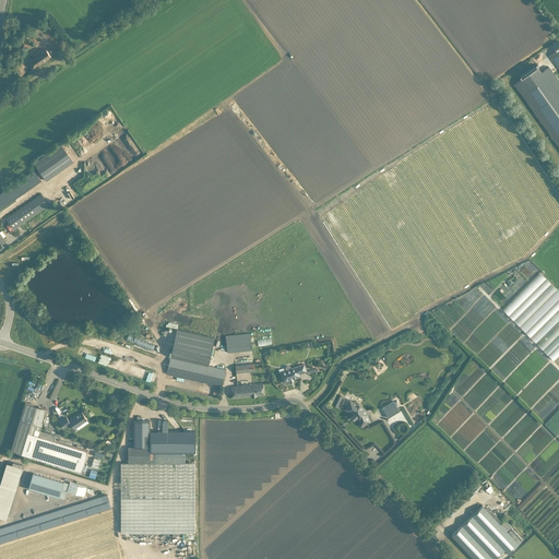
[(28,36),(21,42),(24,47),(33,42),(28,36)]
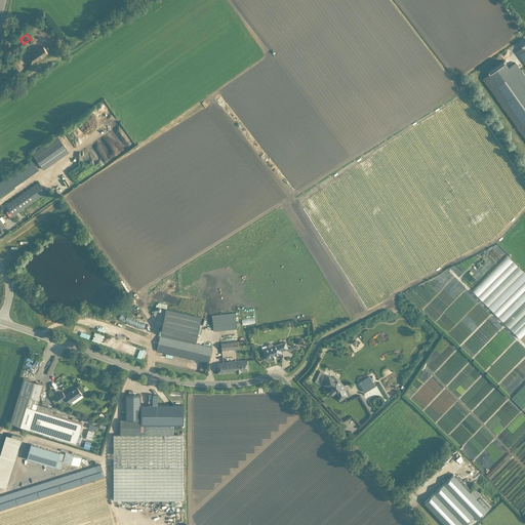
[(507,59),(482,77),(524,136),(524,43),(516,50),(524,63),(524,72),(517,61),(510,66),(507,59)]
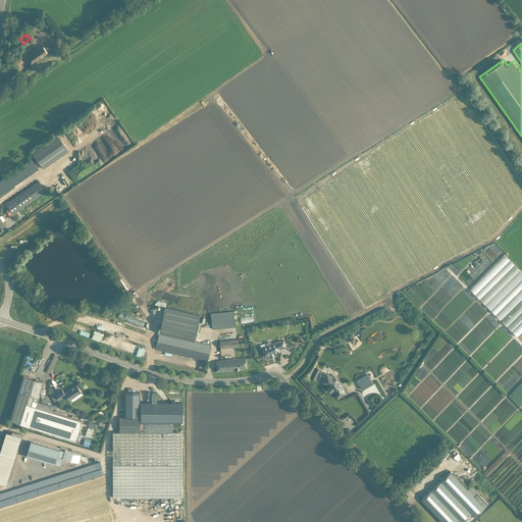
[(24,55),(30,62),(46,51),(42,44),(24,55)]
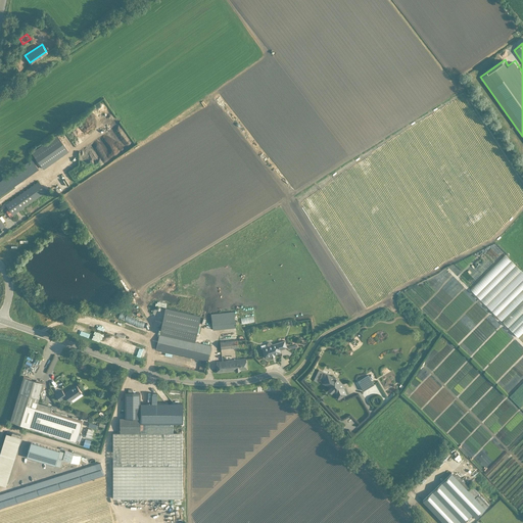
[(32,151),(44,168),(68,151),(56,134),(32,151)]
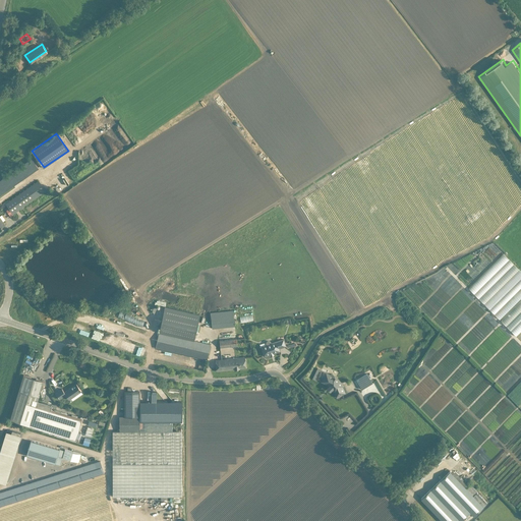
[(32,156),(0,178),(0,193),(39,166),(32,156)]
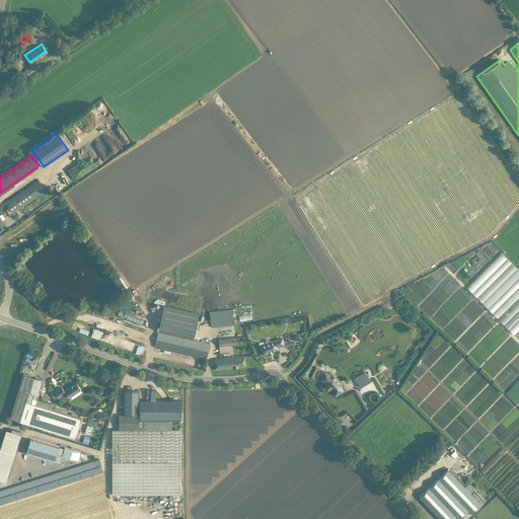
[(1,206),(12,222),(29,210),(26,205),(47,192),(35,175),(2,199),(5,203),(1,206)]
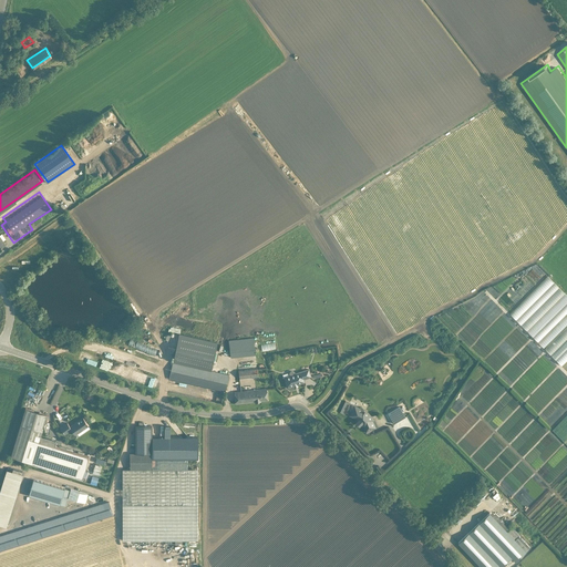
[(566,295),(548,276),(511,315),(563,366),(566,361),(566,295)]
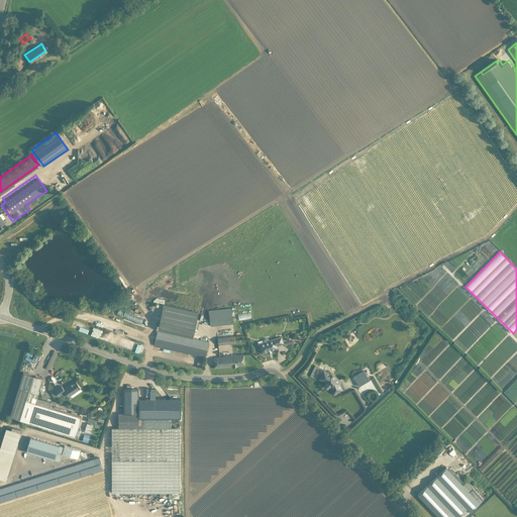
[(209,309),(211,326),(234,323),(232,306),(209,309)]
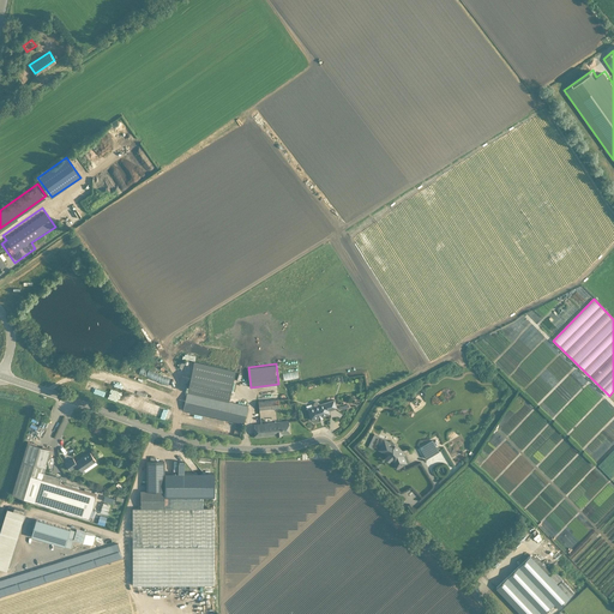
[(184,409),(250,425),(251,419),(247,417),(251,407),(188,391),(184,409)]
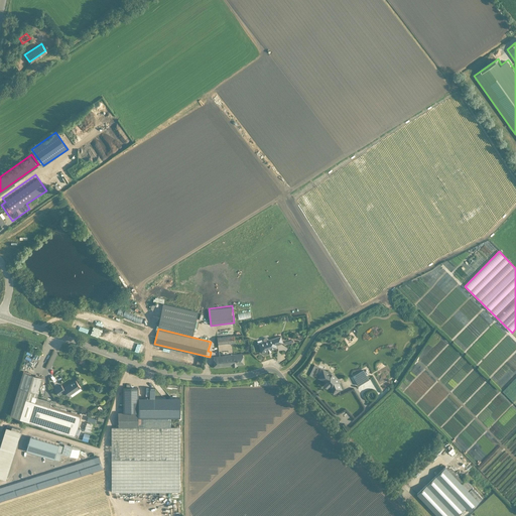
[(235,342),(234,330),(216,331),(217,343),(235,342)]
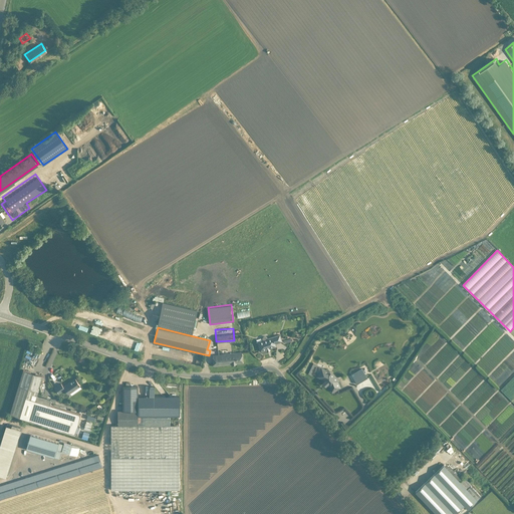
[(262,339),(256,341),(260,351),(275,346),(274,343),(282,340),(279,333),(267,337),(266,334),(263,335),(261,336),(262,339)]
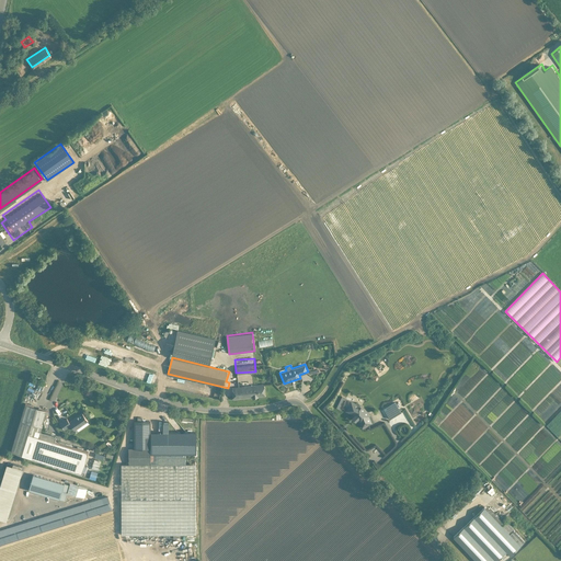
[(231,387),(233,399),(265,395),(264,382),(231,387)]
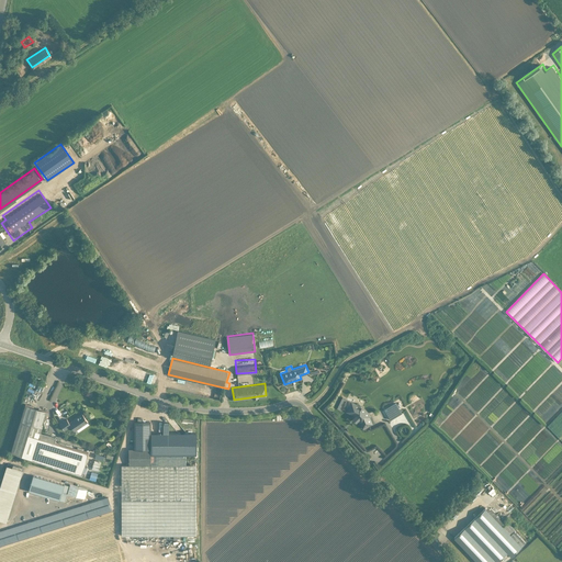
[(361,428),(374,422),(371,414),(362,404),(358,407),(355,405),(357,402),(350,400),(345,409),(353,414),(350,416),(355,420),(358,418),(361,428)]
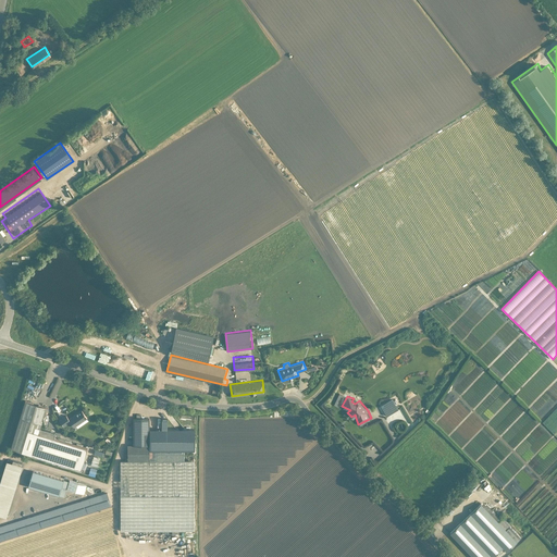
[(386,417),(400,409),(395,398),(381,406),(386,417)]
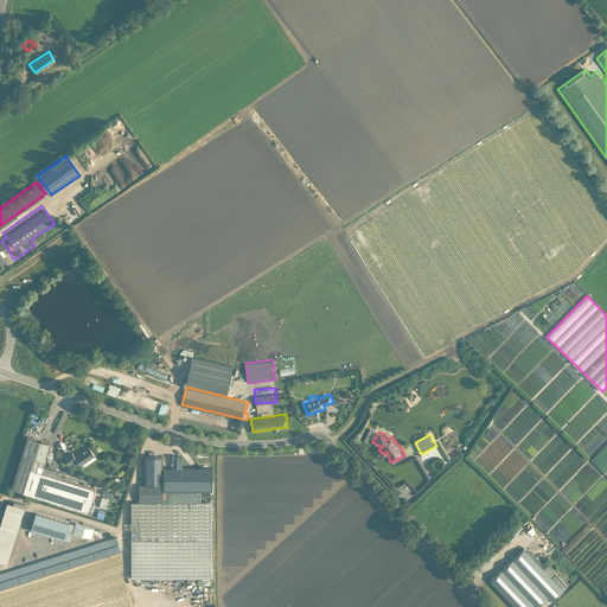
[(29,436),(16,490),(94,509),(98,486),(63,478),(64,471),(48,466),(53,442),(29,436)]
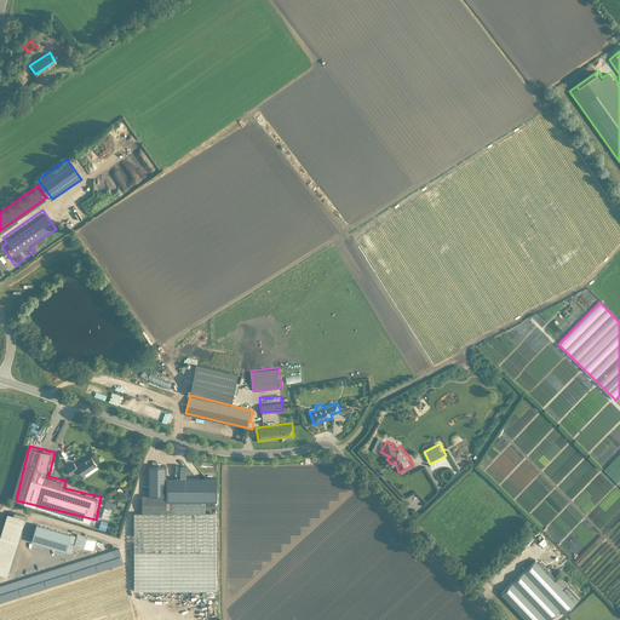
[(76,468),(81,475),(96,464),(90,454),(75,464),(72,460),(65,465),(70,472),(76,468)]
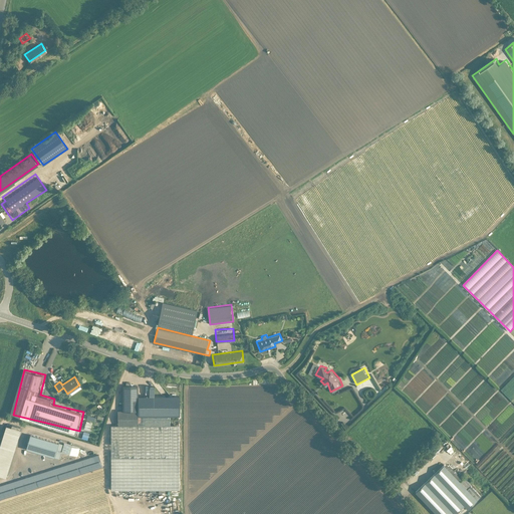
[(137,423),(136,387),(122,387),(123,411),(117,411),(117,423),(137,423)]
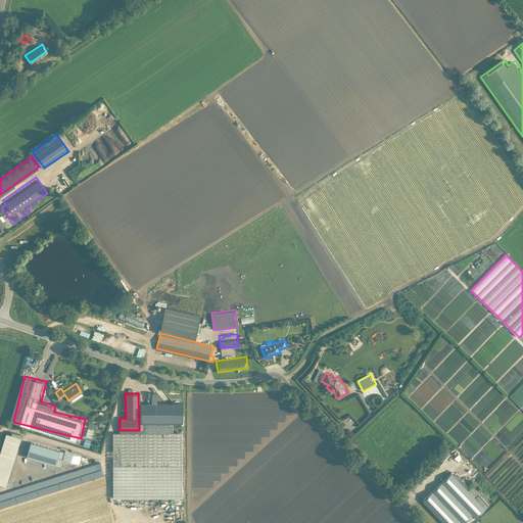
[(113,496),(186,497),(186,431),(175,431),(175,424),(140,423),(140,432),(114,432),(113,488),(113,496)]
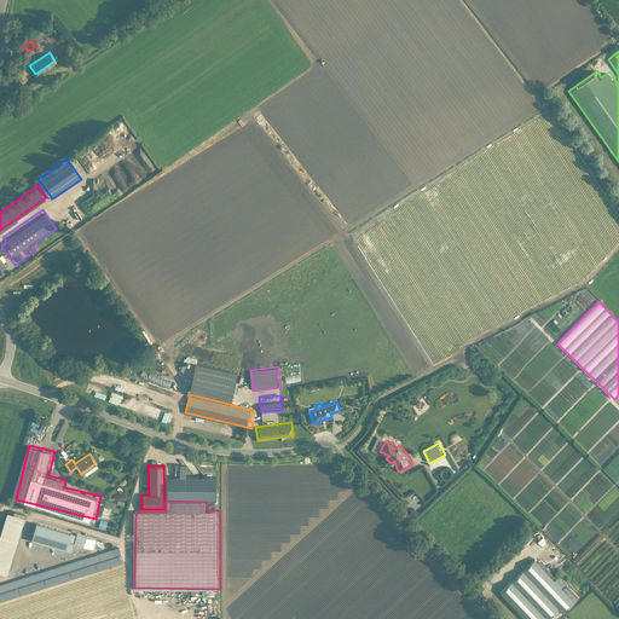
[(9,513),(0,547),(0,571),(12,574),(27,516),(9,513)]
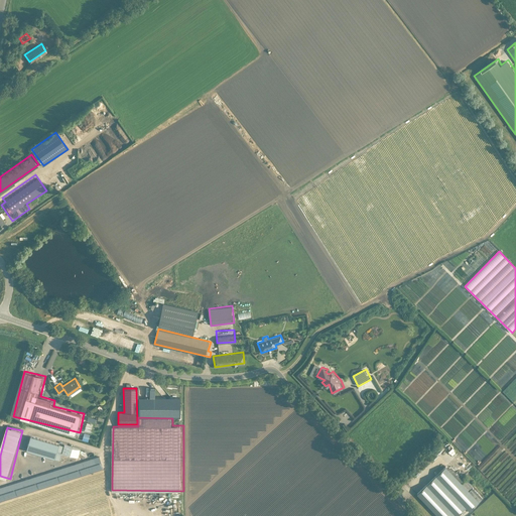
[(80,458),(82,448),(32,437),(29,452),(62,460),(63,454),(80,458)]
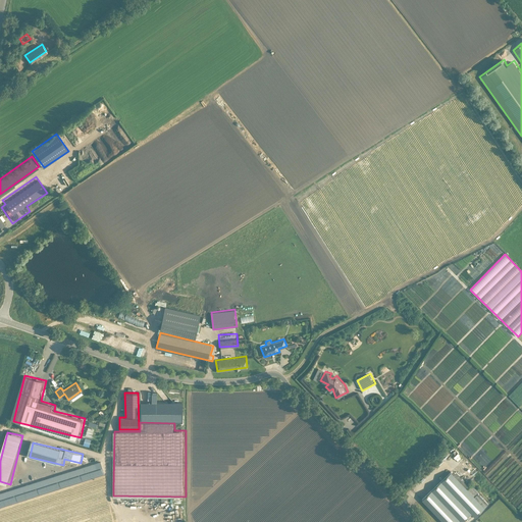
[(104,466),(0,489),(0,507),(18,503),(18,502),(68,490),(67,487),(76,485),(76,486),(85,484),(84,480),(106,475),(104,466)]
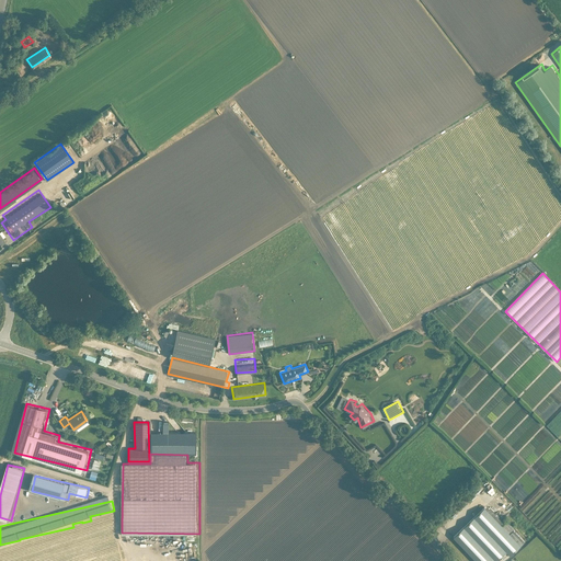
[(525,540),(488,503),(453,536),(477,560),(495,560),(506,551),(510,554),(525,540)]
